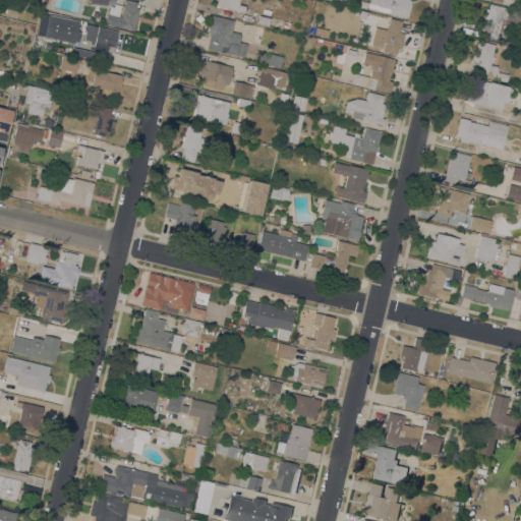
[(132,30),(104,22),(107,13),(109,6),(113,7),(114,3),(123,6),(123,0),(130,0),(136,1),(135,7),(137,8),(132,30)]
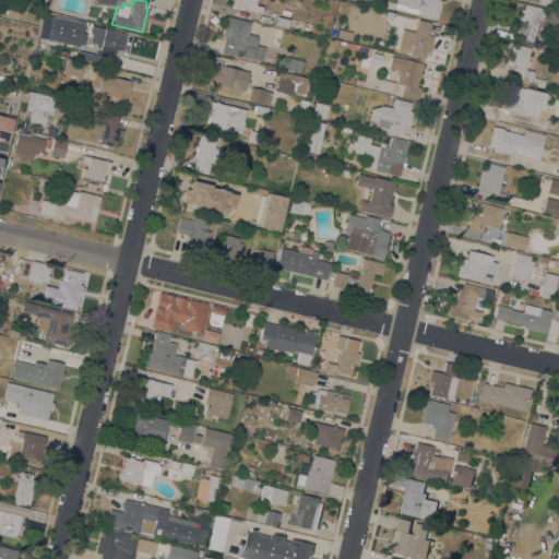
[(256,0),(254,4),(262,7),(262,8),(263,9),(263,11),(261,11),(261,13),(232,6),(233,0),(256,0)]
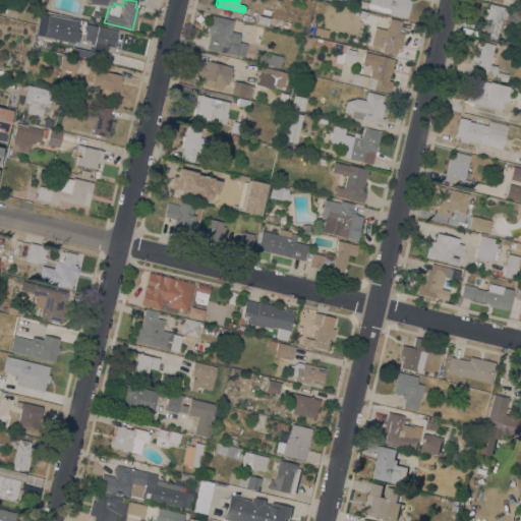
[(366,7),(367,0),(410,0),(406,17),(366,7)]
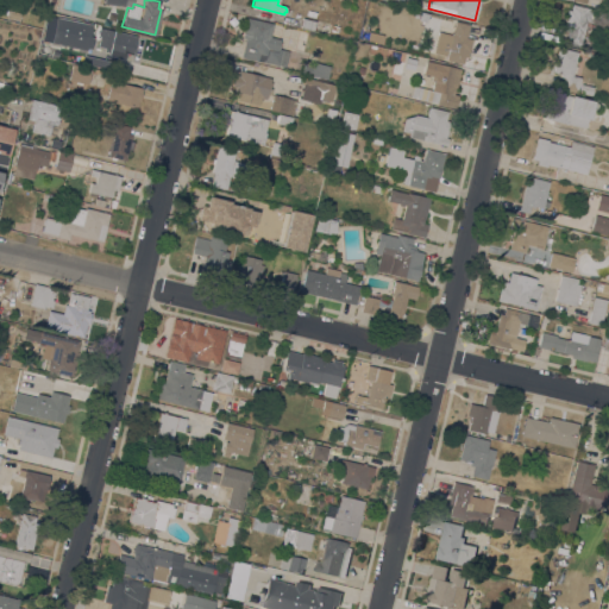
[(579,46),(565,43),(569,30),(563,29),(567,10),(570,10),(572,4),(589,8),(608,13),(608,26),(585,20),(579,46)]
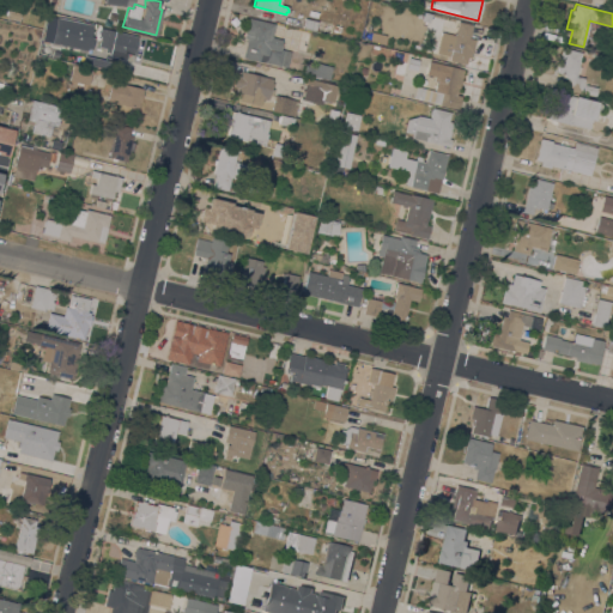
[(20,13),(19,20),(8,18),(10,10),(20,13)]
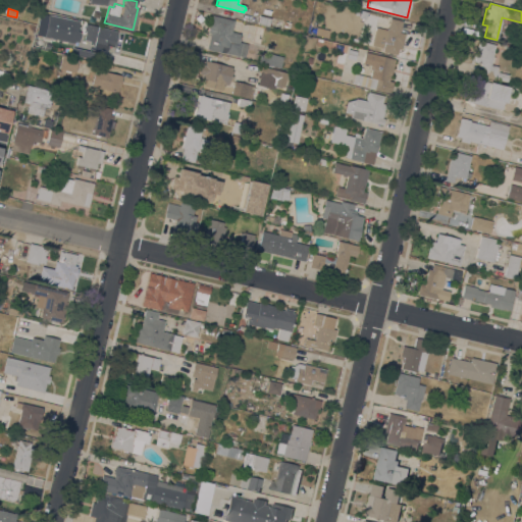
[(358,17),(360,10),(366,12),(365,18),(358,17)]
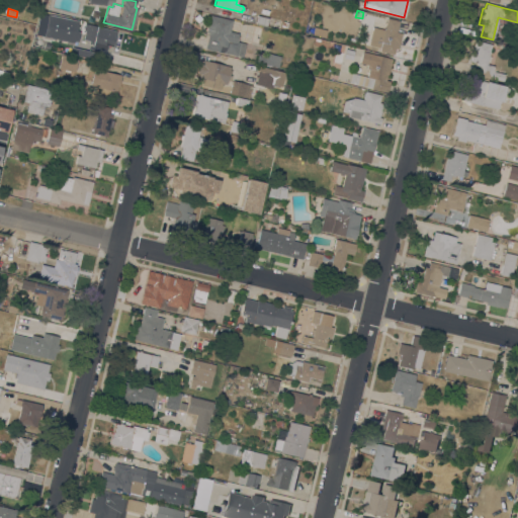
[(232,19),(230,30),(238,32),(236,40),(246,42),(243,57),(221,52),(220,52),(204,49),(208,32),(205,31),(209,14),(232,19)]
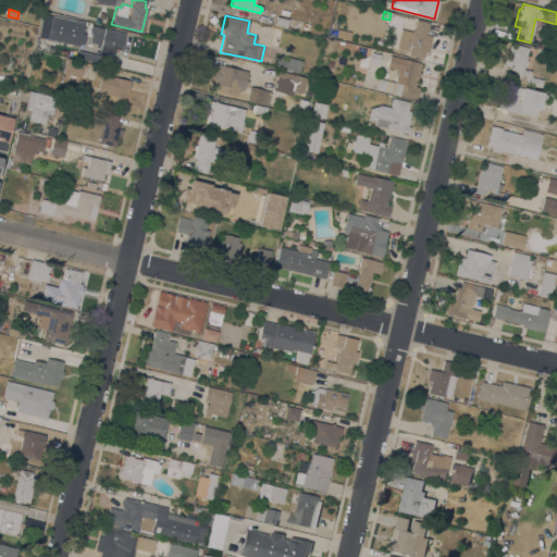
[(288,20),(286,27),(274,24),(275,23),(272,22),(274,17),(276,17),(276,16),(288,20)]
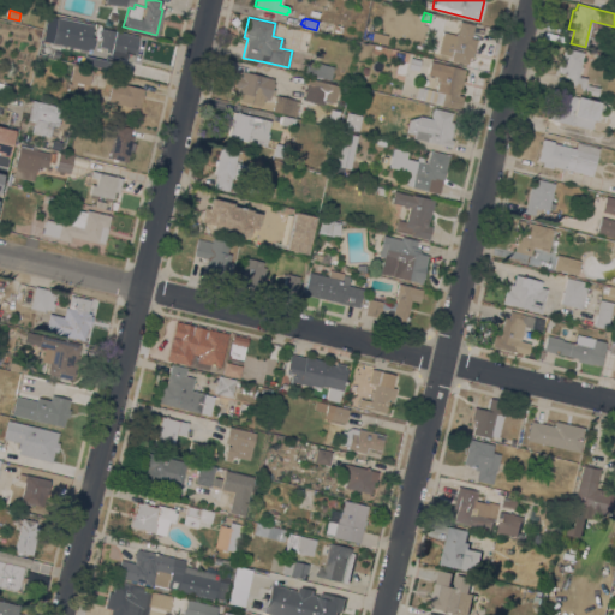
[(82,23),(79,31),(90,34),(89,40),(90,41),(89,48),(87,48),(87,49),(72,46),(72,49),(59,47),(65,19),(82,23)]
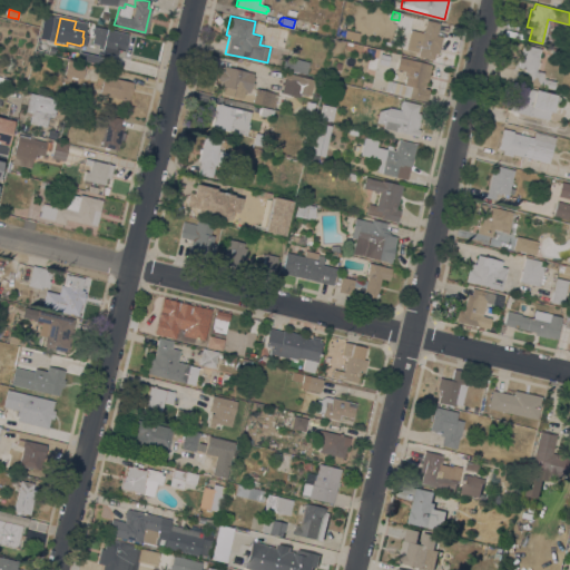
[(410,29),(423,32),(425,19),(439,22),(436,35),(441,36),(436,53),(434,52),(433,59),(418,56),(418,52),(405,49),(410,29)]
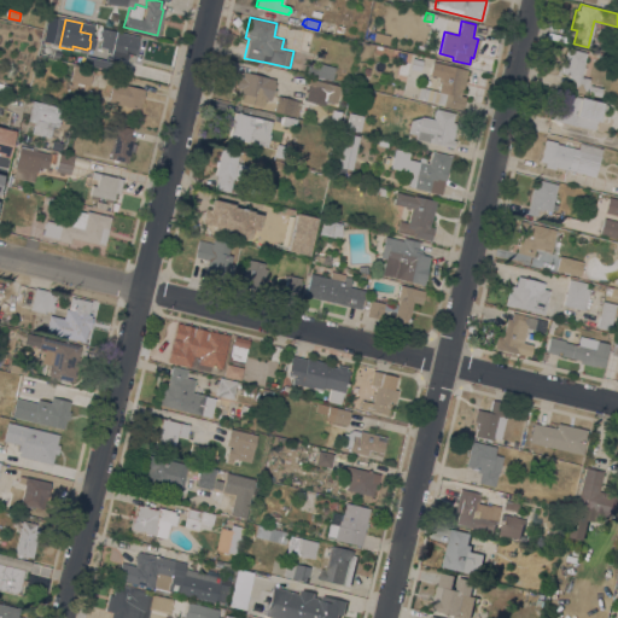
[(127,50),(114,46),(117,31),(130,35),(127,50)]
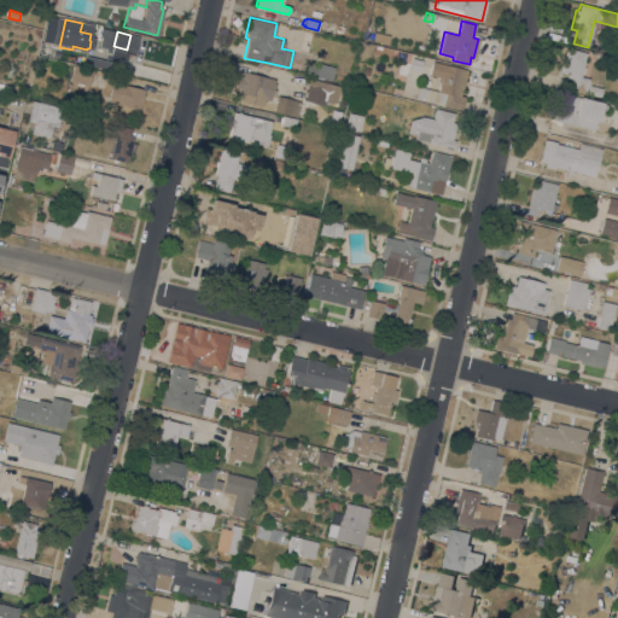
[(582,66),(586,66),(583,74),(581,74),(579,76),(589,79),(586,94),(570,89),(572,79),(569,77),(570,75),(560,73),(566,47),(586,53),(582,66)]
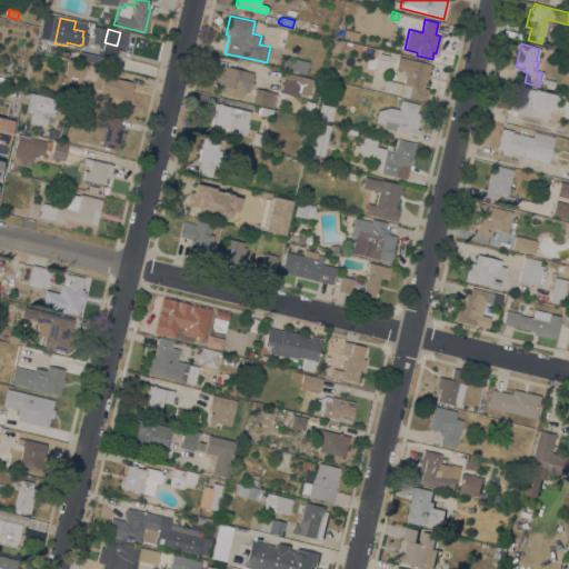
[(100,65),(83,61),(87,46),(103,50),(100,65)]
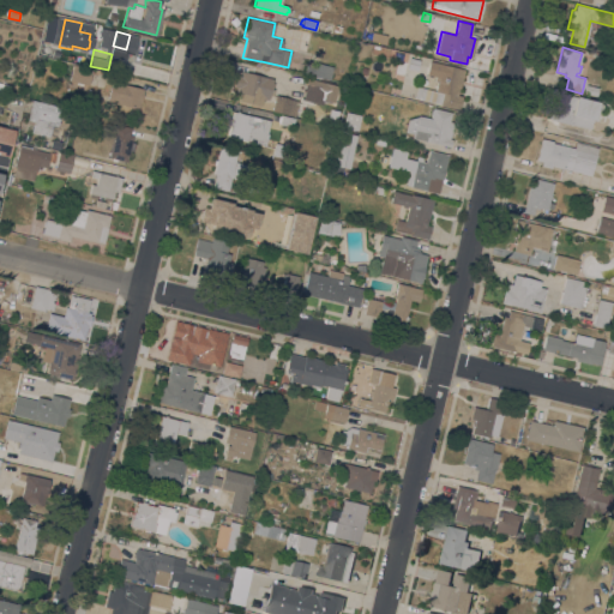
[(332,66),(329,79),(304,73),(307,60),(332,66)]
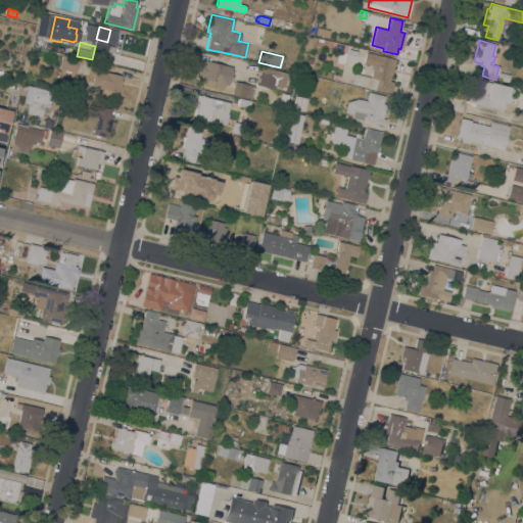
[(395,59),(390,81),(393,82),(390,93),(374,89),(374,88),(352,83),(355,73),(370,77),(372,69),(370,68),(371,64),(363,62),(366,51),(395,59)]
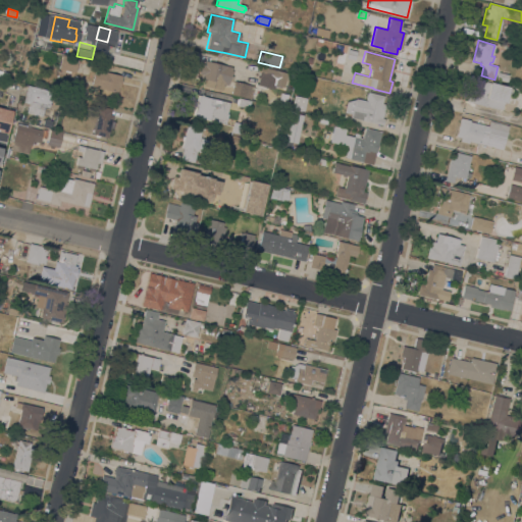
[(79,59),(74,72),(58,68),(61,55),(79,59)]
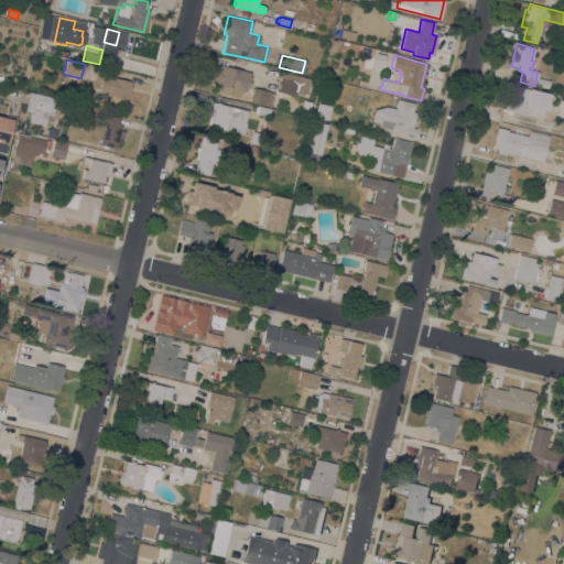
[(250,72),(250,76),(251,76),(250,82),(252,82),(250,88),(247,87),(246,91),(241,90),(239,98),(219,93),(220,85),(217,85),(218,80),(215,79),(217,68),(220,69),(221,65),(250,72)]
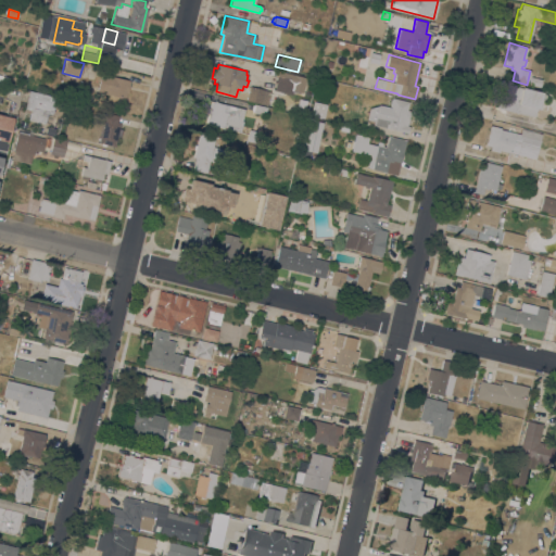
[(305,77),(302,92),(290,89),(291,84),(276,80),(278,71),(279,71),(305,77)]
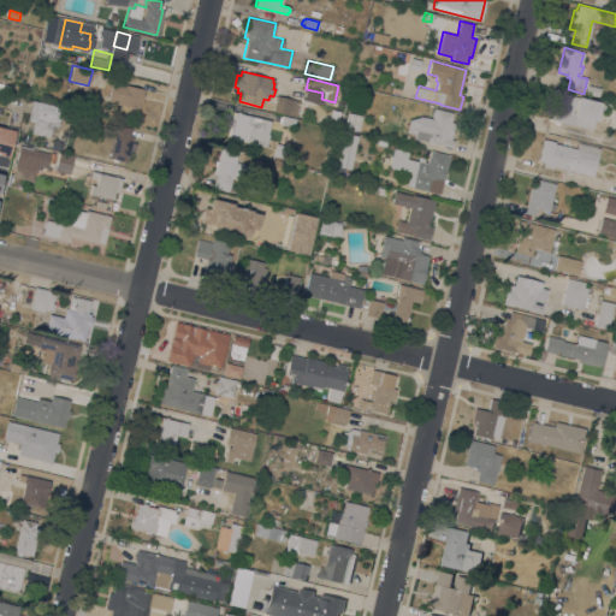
[(144,89),(141,102),(140,102),(138,108),(107,101),(112,81),(144,89)]
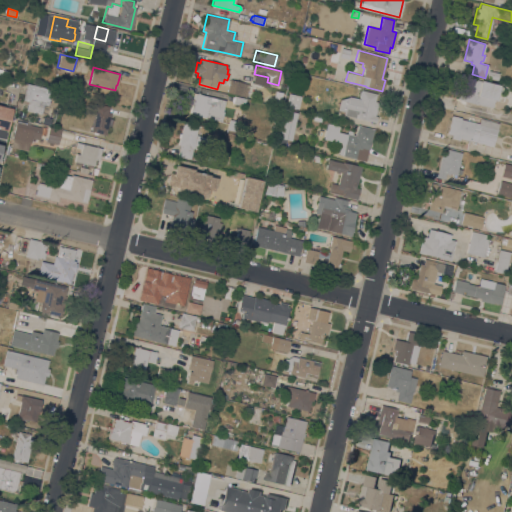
[(0,68),(8,71),(7,76),(0,74),(0,68)]
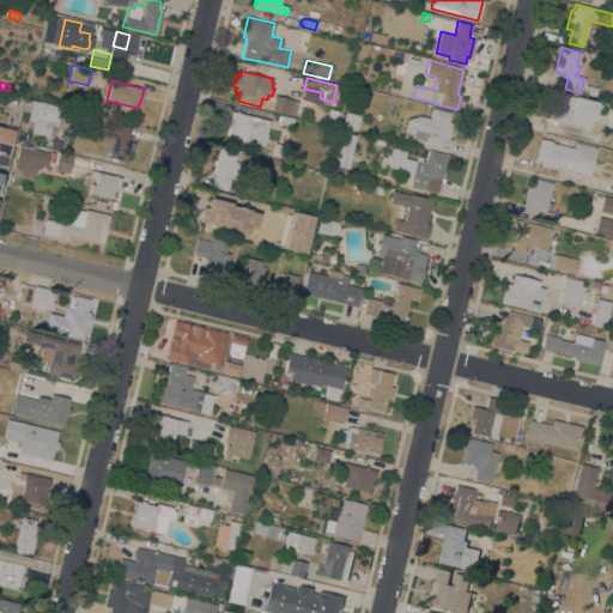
[(596,87),(595,95),(582,92),(584,84),(596,87)]
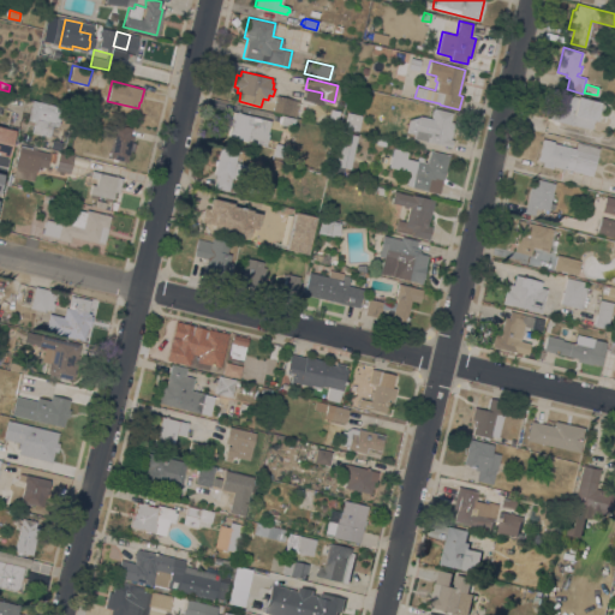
[(592,129),(549,119),(555,93),(598,101),(596,111),(599,112),(598,118),(595,117),(595,120),(593,120),(592,129)]
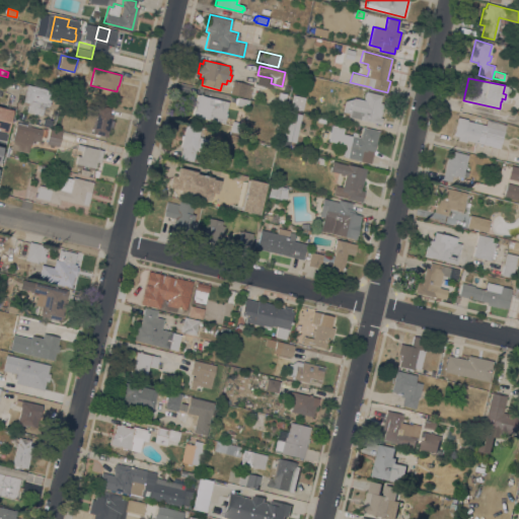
[(252,84),(249,98),(230,93),(233,80),(252,84)]
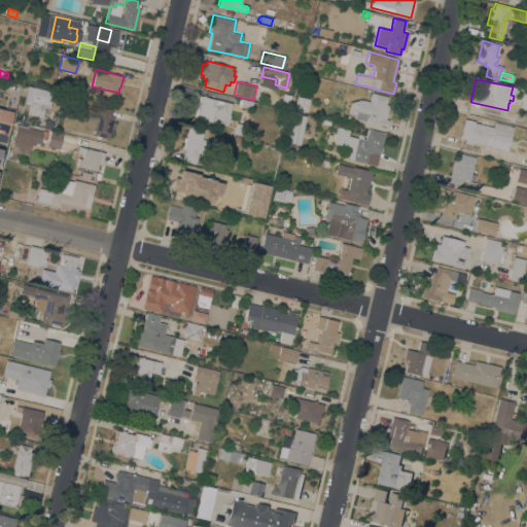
[(63,95),(61,104),(50,101),(49,108),(44,107),(42,118),(25,114),(28,105),(23,104),(25,96),(20,95),(22,88),(27,89),(27,86),(63,95)]
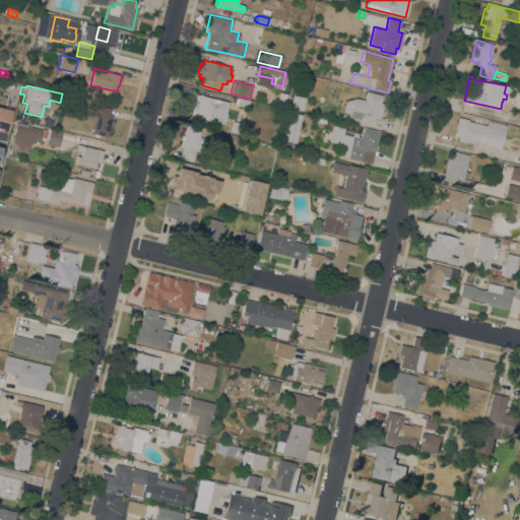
[(364,100),(366,90),(382,94),(380,103),(384,104),(380,117),(382,118),(380,124),(366,121),(366,122),(360,120),(361,119),(356,118),(356,119),(351,118),(352,117),(349,117),(350,114),(342,112),(344,100),(353,98),(364,100)]
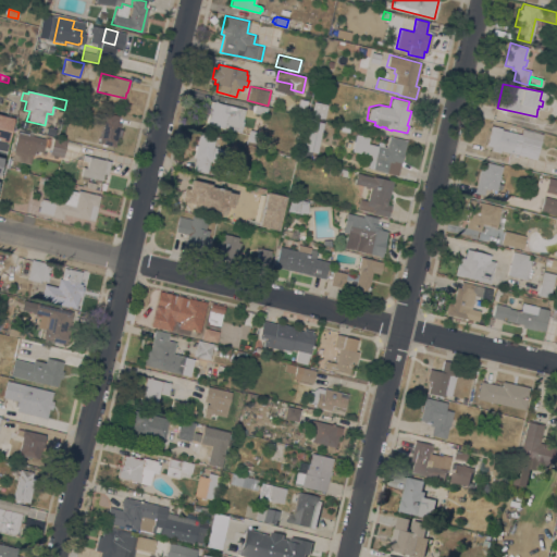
[(244,109),(242,121),(243,121),(240,131),(207,123),(212,101),(244,109)]
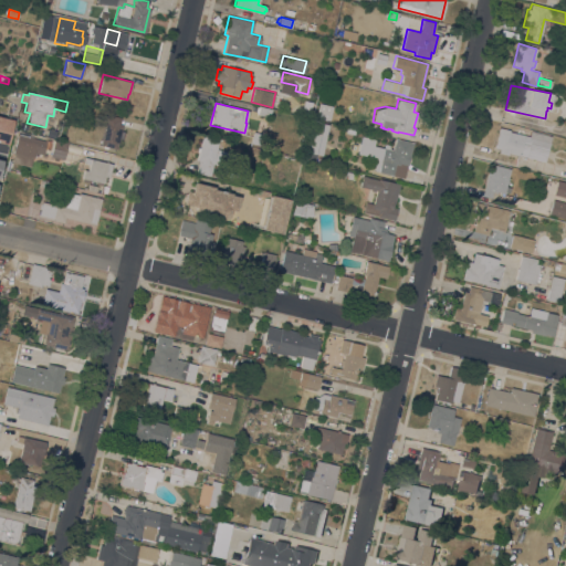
[(318,103),(332,106),(328,119),(315,116),(318,103)]
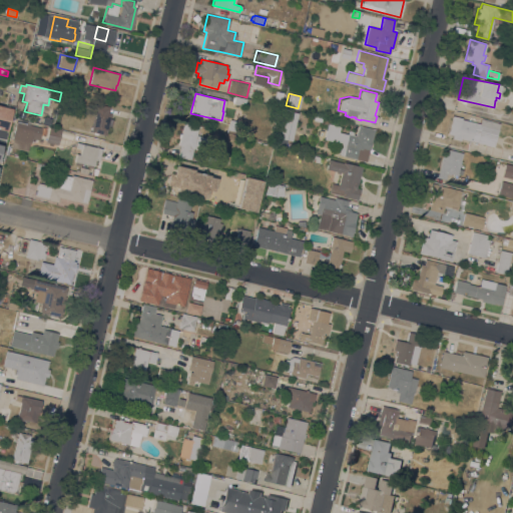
[(245,99),(243,105),(233,102),(233,101),(231,101),(232,96),(234,97),(234,96),(245,99)]
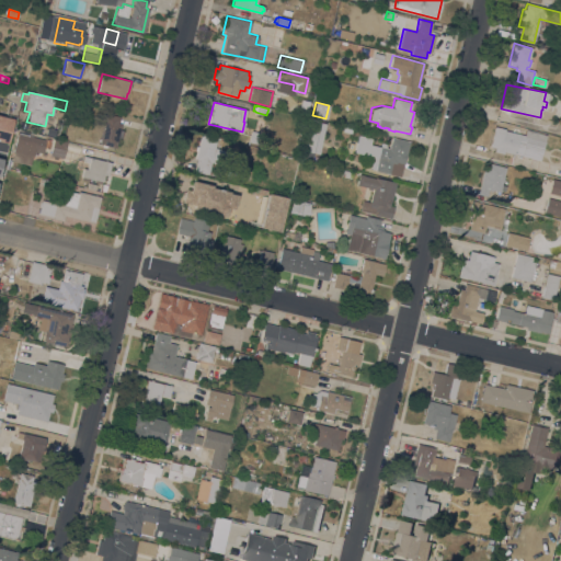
[(115,147),(99,144),(106,113),(119,116),(118,123),(121,123),(121,124),(122,124),(121,127),(119,127),(119,129),(123,130),(121,137),(117,137),(115,147)]
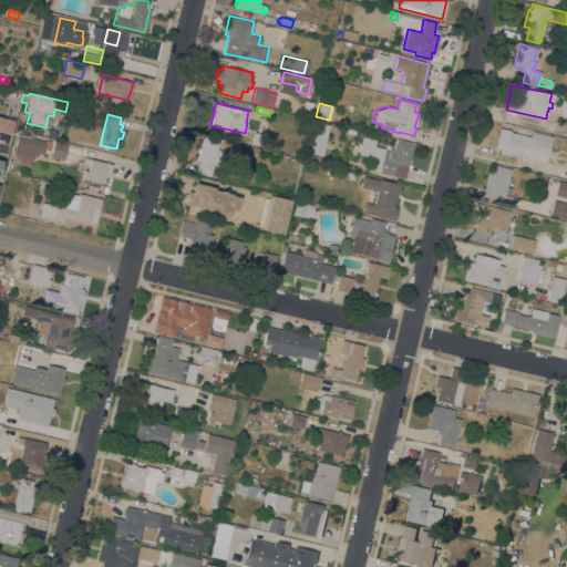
[(12,117),(0,115),(0,142),(8,143),(12,117)]
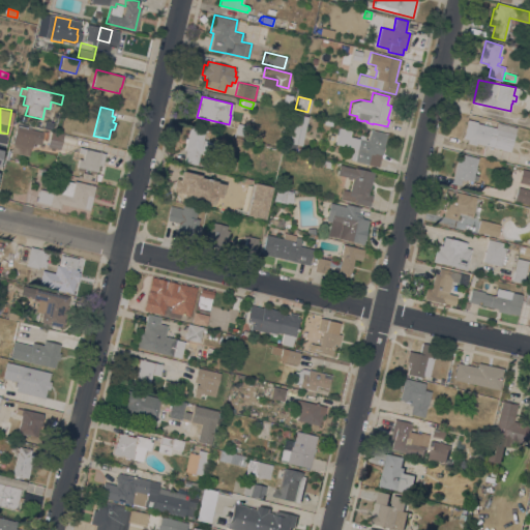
[(294,113),(302,115),(300,125),(292,123),(294,113)]
